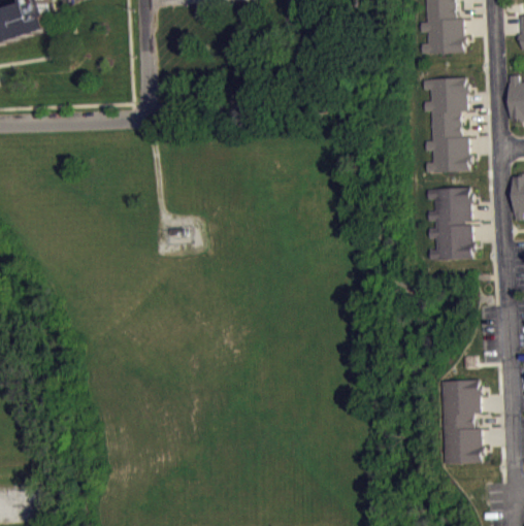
[(0,45),(51,29),(46,18),(51,15),(44,0),(24,0),(25,2),(0,10),(0,45)]
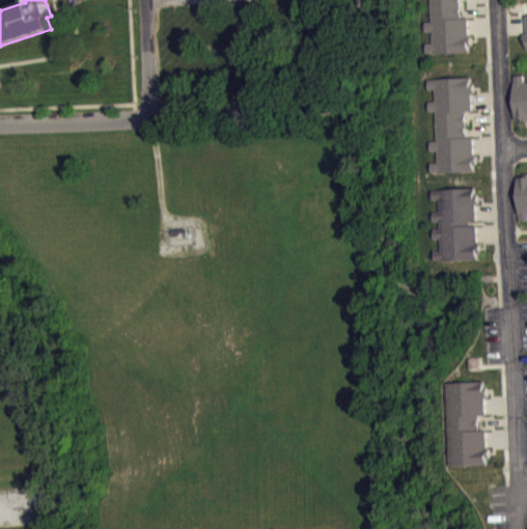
[(426,0),(427,23),(421,23),(422,32),(428,32),(428,45),(422,45),(423,53),(430,53),(430,55),(466,53),(466,48),(468,48),(468,42),(468,36),(465,37),(465,18),(461,19),(459,19),(458,11),(458,0),(426,0)]
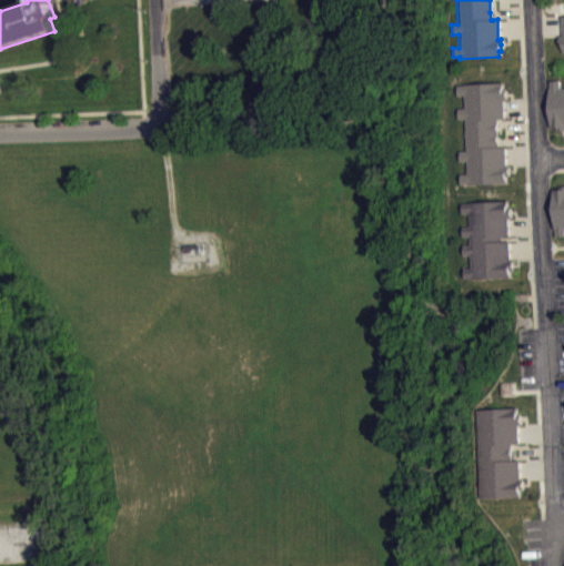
[(546,90),(549,90),(547,82),(559,81),(559,89),(563,89),(563,131),(555,131),(555,129),(547,129),(546,90)]
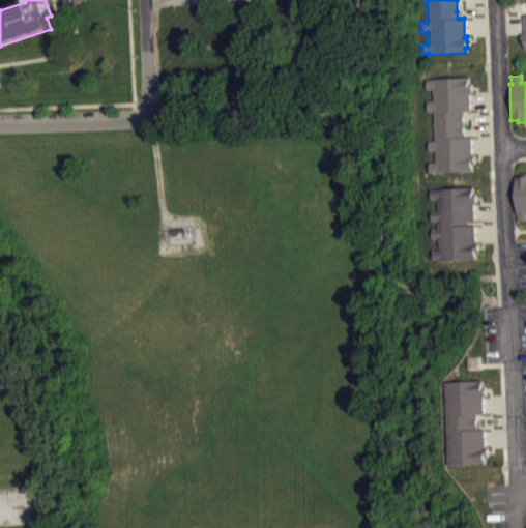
[(431,80),(424,80),(424,90),(431,90),(432,103),(425,103),(425,111),(432,111),(433,142),(427,142),(427,151),(434,151),(434,164),(427,164),(428,173),(471,172),(471,166),(473,165),(473,160),(473,156),(471,156),(470,140),(470,138),(463,139),(463,133),(463,117),(462,112),(468,112),(468,108),(467,94),(470,94),(470,89),(470,84),(468,84),(467,78),(431,80)]
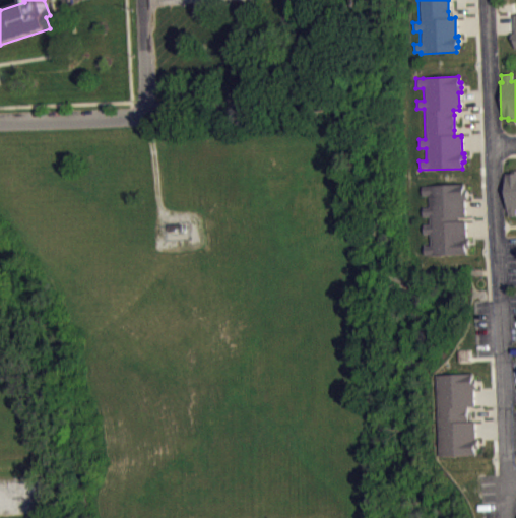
[(505,175),(507,217),(515,217),(515,172),(510,172),(511,175),(505,175)]
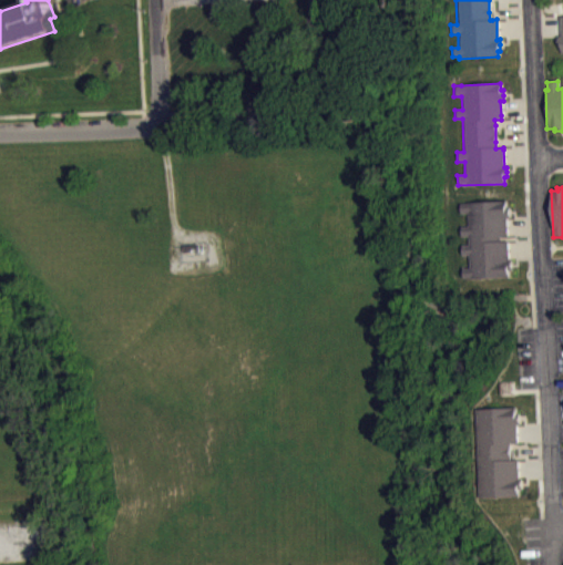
[(459,204),(459,214),(466,214),(467,227),(460,228),(460,237),(468,237),(468,246),(460,246),(460,256),(468,256),(469,269),(461,269),(461,279),(508,278),(508,271),(510,271),(510,266),(510,260),(508,260),(507,242),(503,242),(499,242),(499,238),(503,238),(507,237),(507,219),(508,219),(508,213),(508,208),(505,208),(505,203),(459,204)]
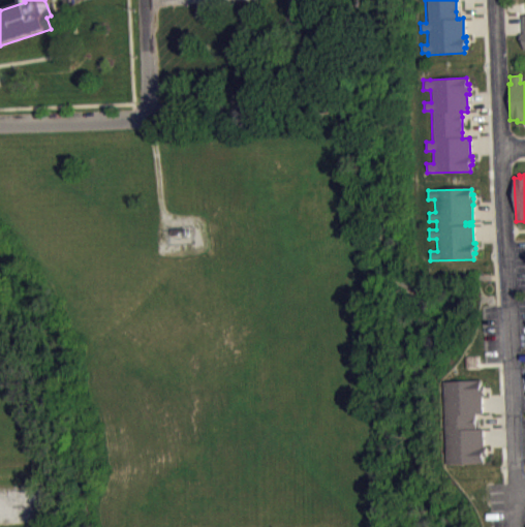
[(443,382),(446,465),(485,463),(484,457),(487,457),(487,453),(486,446),(484,446),(483,430),(477,430),(475,430),(475,423),(475,414),(477,414),(482,414),(481,398),(484,398),(483,390),(483,388),(481,388),(481,381),(443,382)]
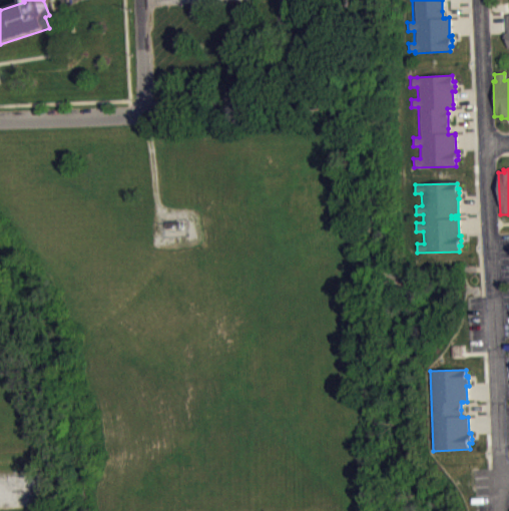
All buildings are outlined.
